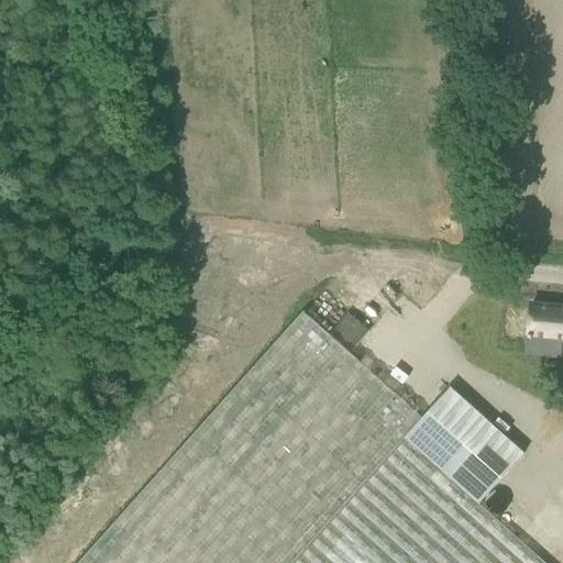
[(553,313),(518,308),(512,342),(519,343),(517,353),(539,356),(540,346),(562,350),(562,313),(553,312),(553,313)]
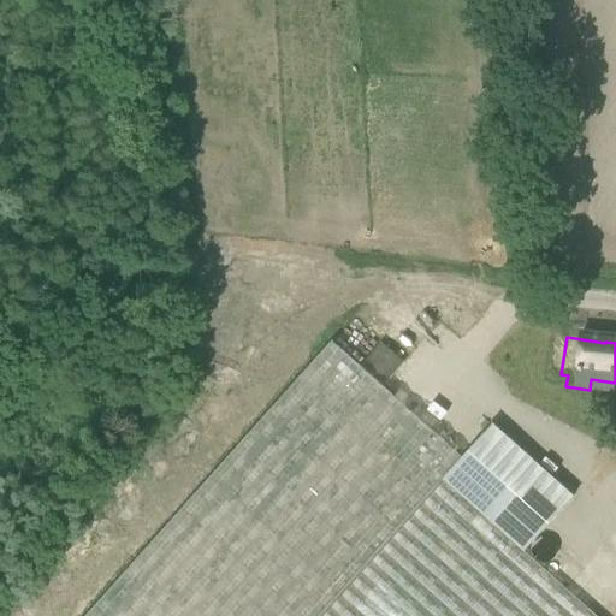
[(320,615),(444,480),(463,458),(332,342),(86,615),(320,615)]
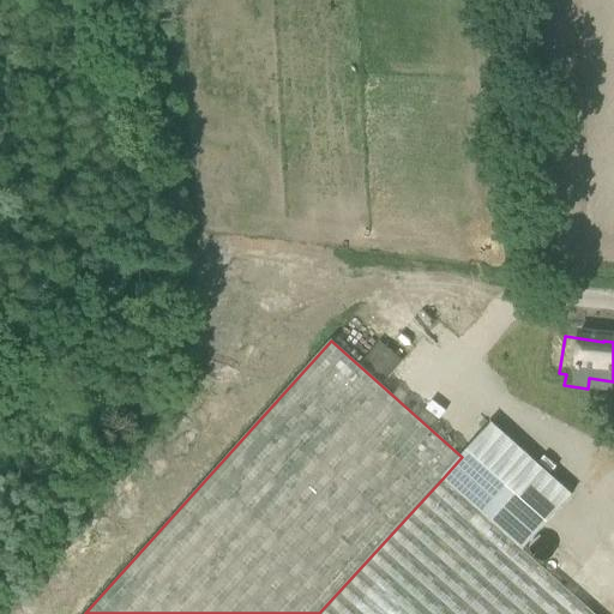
[(368,357),(392,374),(404,356),(380,341),(368,357)]
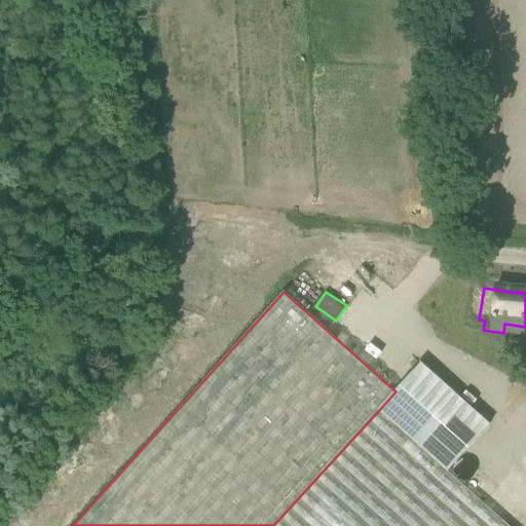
[(396,391),(379,410),(448,472),(490,424),(421,363),(396,391)]
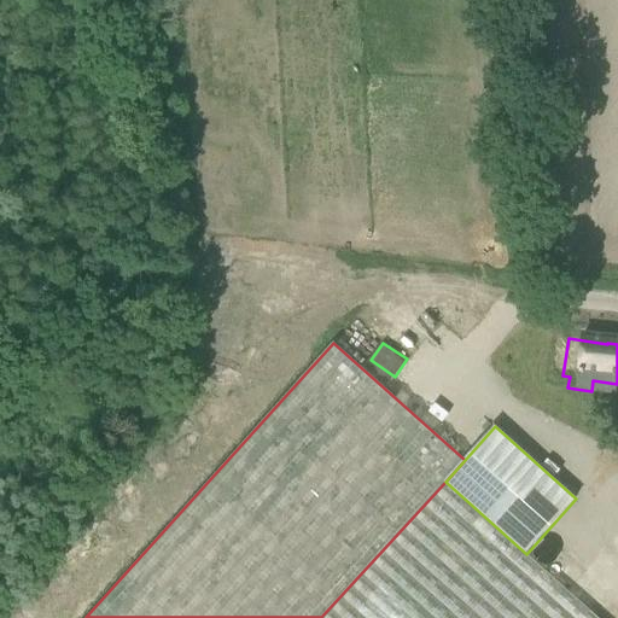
[(598,617),(571,594),(526,554),(445,482),(321,617),(598,617)]
